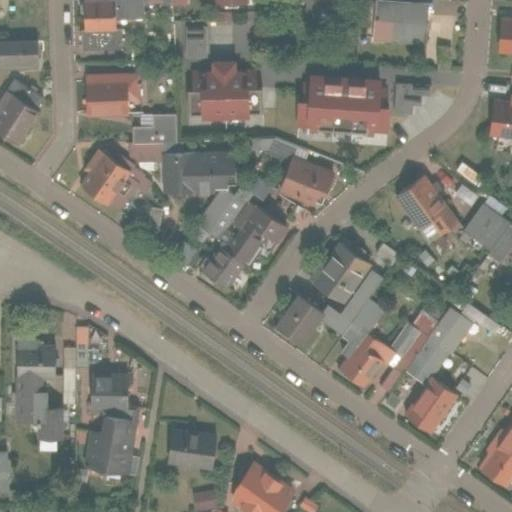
[(115,0),(83,0),(85,30),(117,28),(116,19),(115,0)]
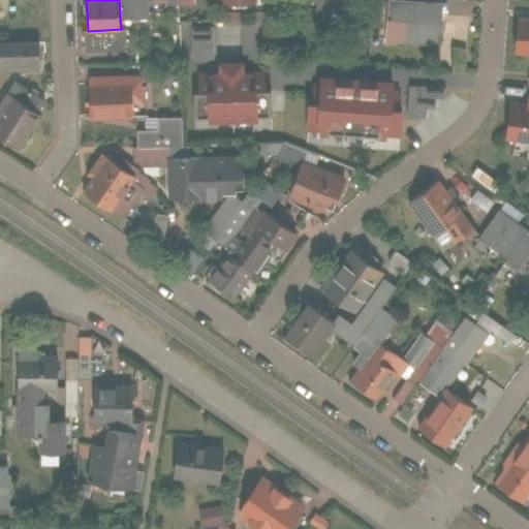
[(119,0),(120,20),(157,19),(157,0),(162,0),(119,0)]
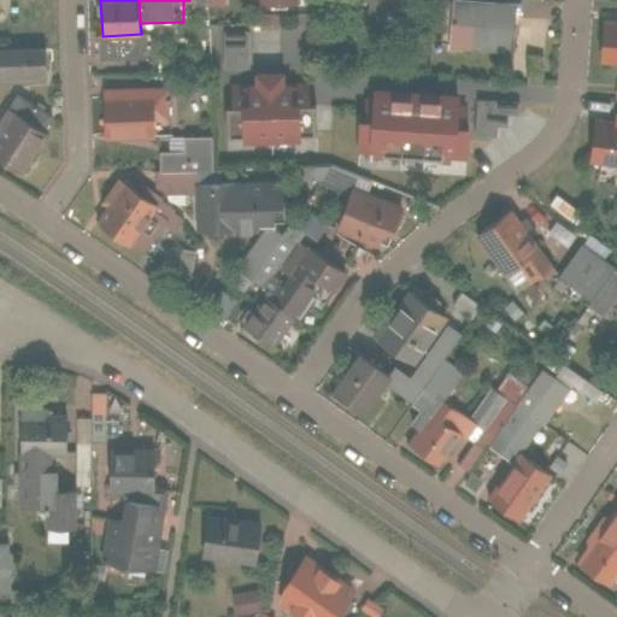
[(339,5),(338,31),(389,34),(391,11),(412,12),(412,0),(381,0),(381,7),(339,5)]
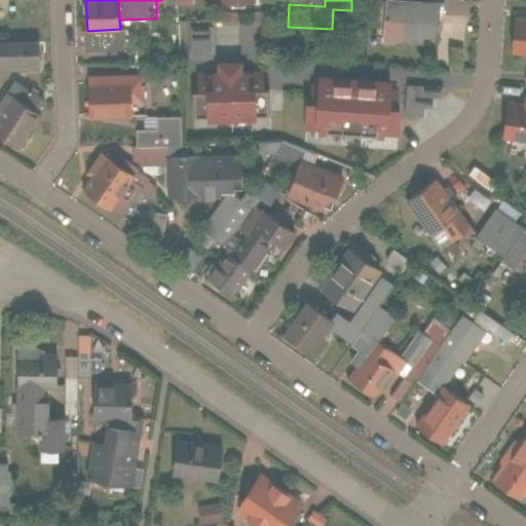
[(440,2),(418,0),(385,0),(382,39),(437,44),(440,2)]
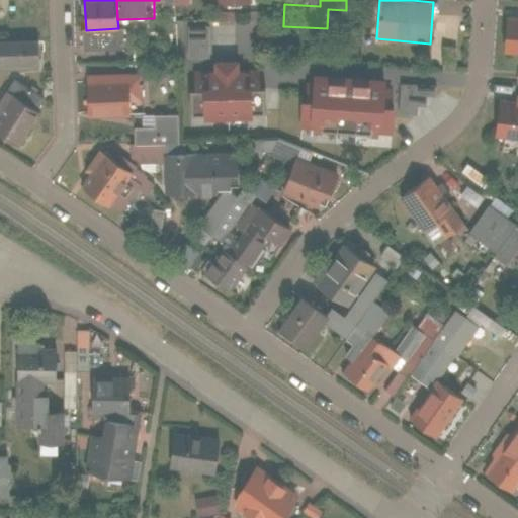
[(517,19),(507,19),(505,52),(517,52),(517,19)]
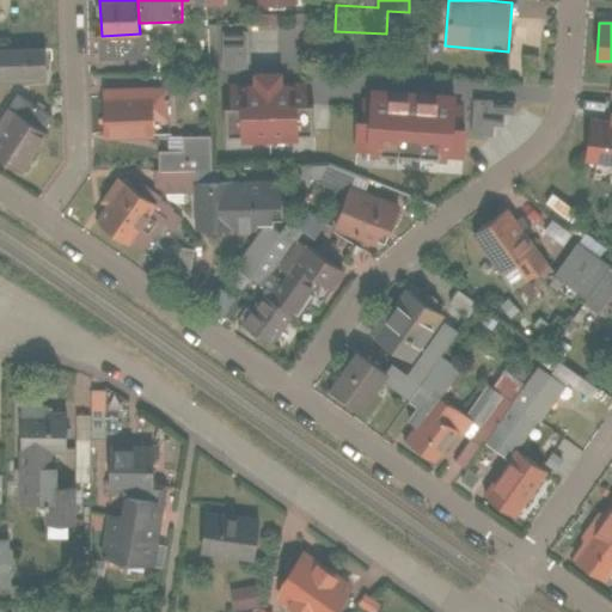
[(221,69),(249,69),(248,32),(220,32),(221,69)]
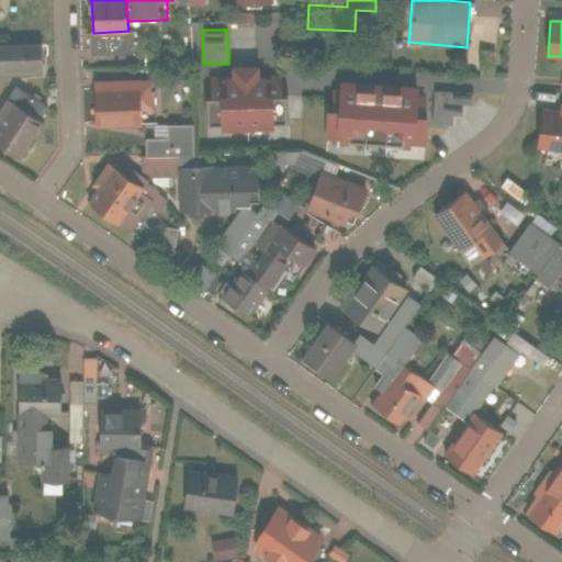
[(128,31),(93,33),(88,33),(89,69),(137,67),(136,31),(128,31)]
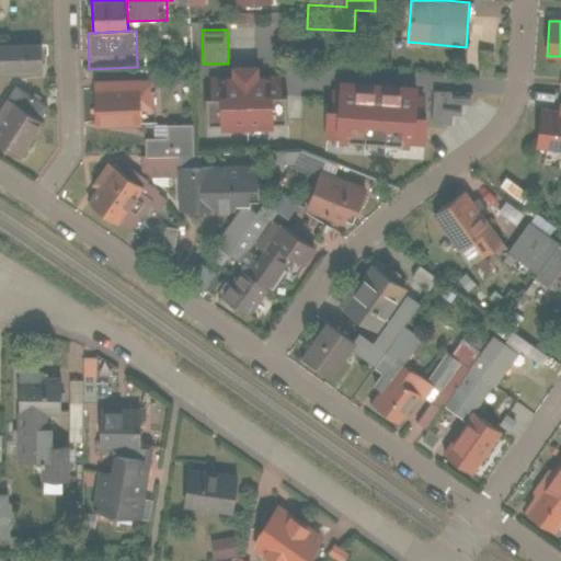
[(0,77),(42,76),(42,44),(0,45),(0,77)]
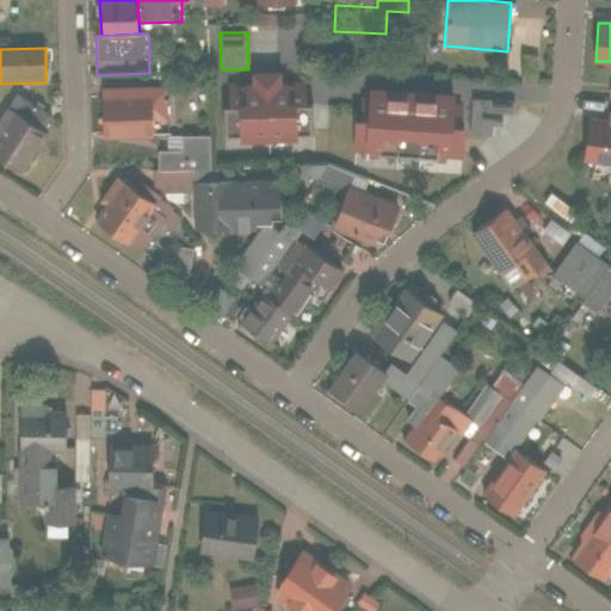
[(264,91),(244,91),(244,109),(238,109),(238,140),(304,140),(304,135),(319,135),(319,107),(306,107),(306,90),(283,90),(284,75),(265,75),(264,91)]
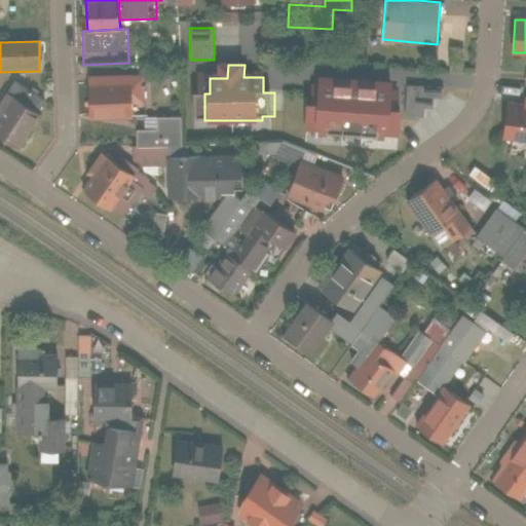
[(146,75),(88,76),(89,120),(135,119),(135,103),(147,103),(146,75)]
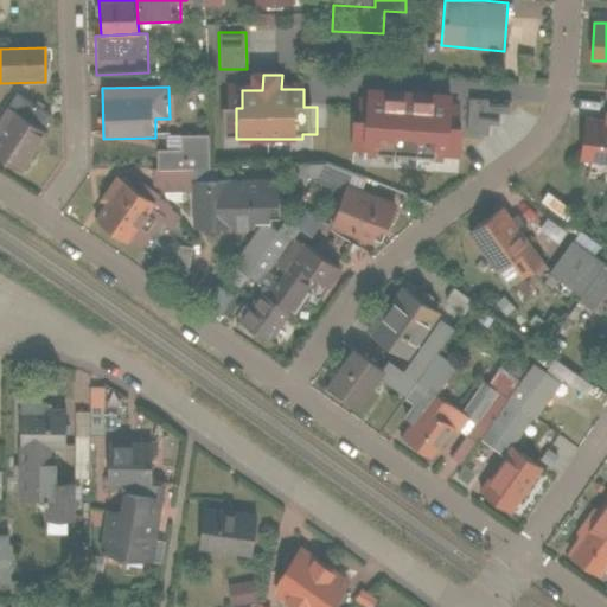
[(459,157),(460,104),(453,104),(453,93),(366,89),(365,115),(353,115),(351,153),(459,157)]
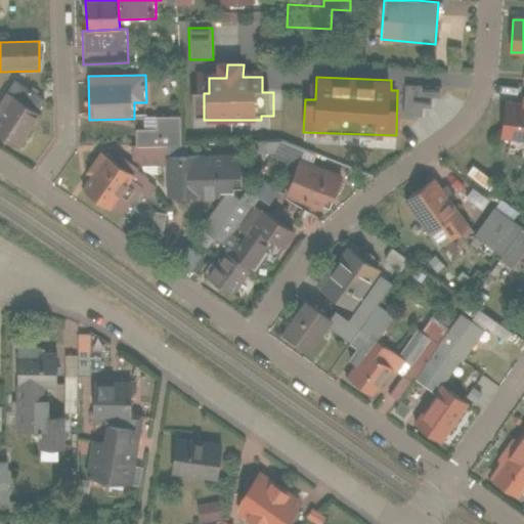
[(0,135),(17,147),(40,116),(35,112),(41,102),(15,84),(0,103),(0,135)]
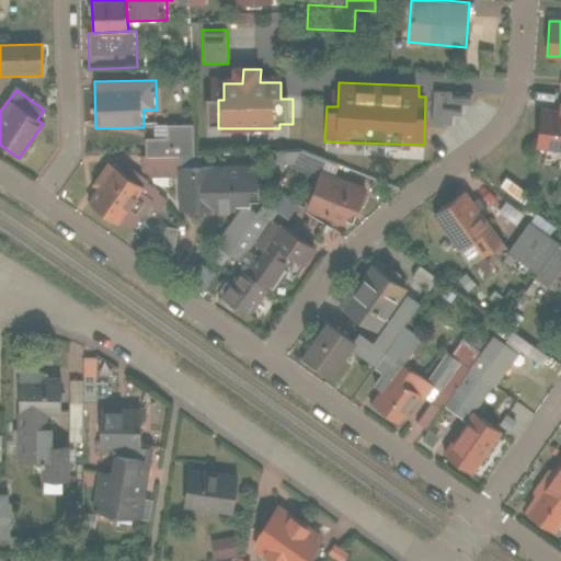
[(433,126),(453,126),(453,116),(462,116),(464,106),(473,106),(473,92),(434,91),(433,126)]
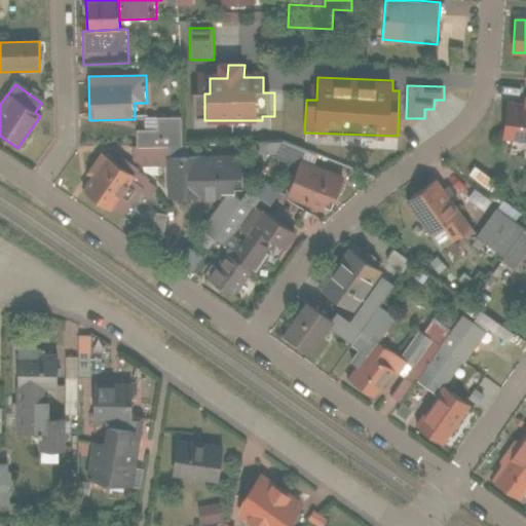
[(524,106),(506,105),(503,137),(525,139),(525,97),(524,106)]
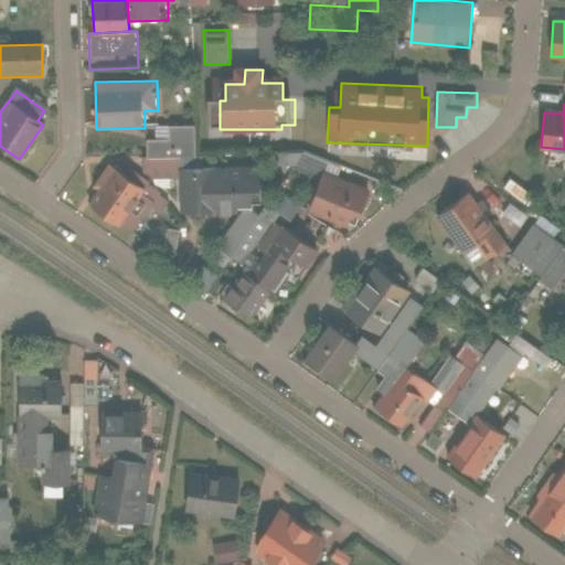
[(256,213),(257,164),(193,162),(194,127),(168,126),(168,137),(142,137),(141,176),(180,177),(179,212),(235,214),(256,213)]
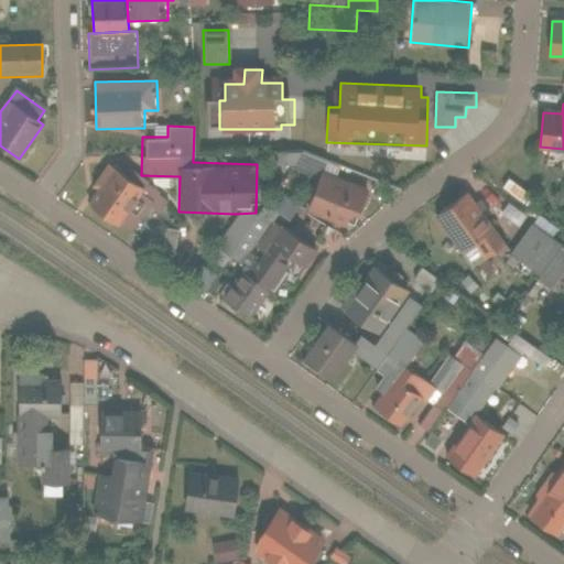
[(106,167),(88,194),(95,198),(88,207),(119,228),(120,225),(131,232),(152,202),(139,192),(144,185),(126,172),(121,179),(106,167)]
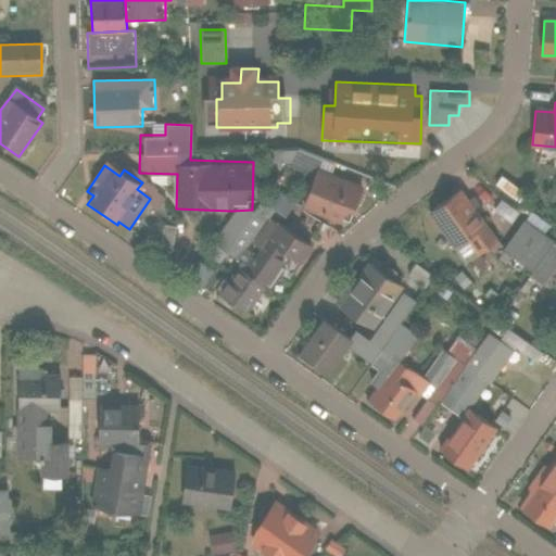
[(353,211),(362,188),(318,171),(301,212),(333,226),(337,219),(341,222),(346,207),(353,211)]
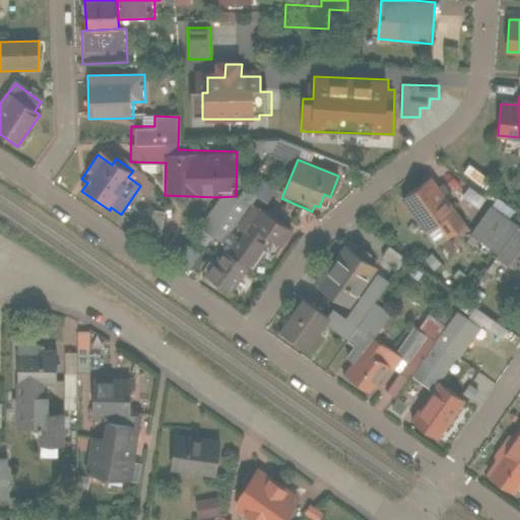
[(431,177),(400,197),(436,248),(466,226),(431,177)]
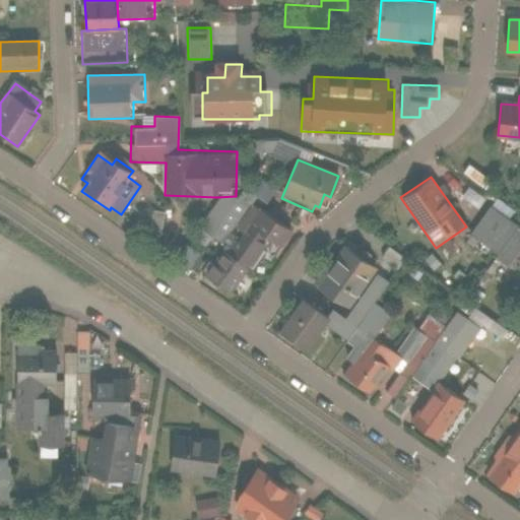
[(199,231),(223,246),(232,234),(237,238),(258,207),(263,201),(248,190),(236,196),(234,204),(216,197),(199,231)]
